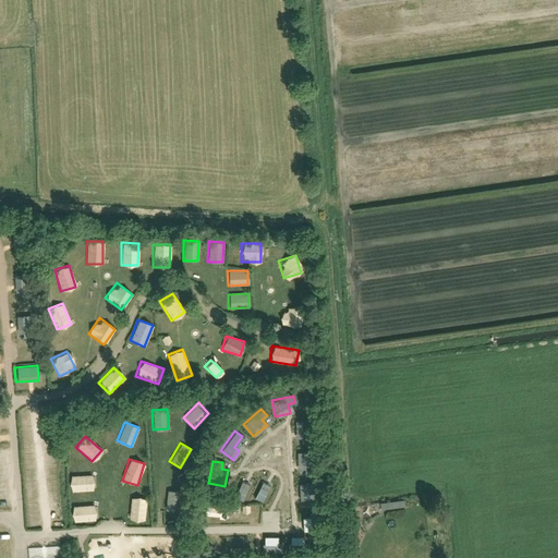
[(69,490),(92,490),(92,474),(69,475),(69,490)]
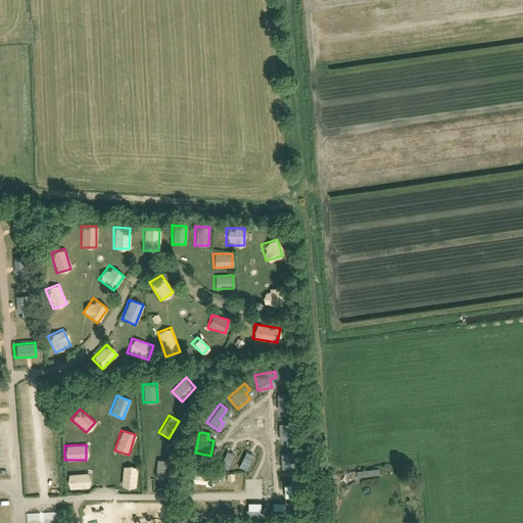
[(223,456),(218,466),(226,470),(231,460),(223,456)]
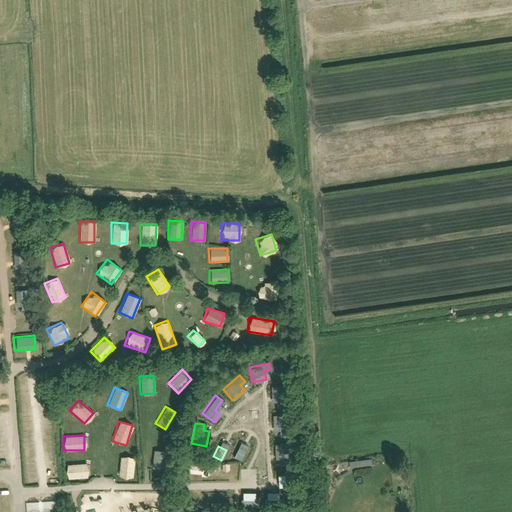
[(239,460),(244,451),(237,447),(232,456),(239,460)]
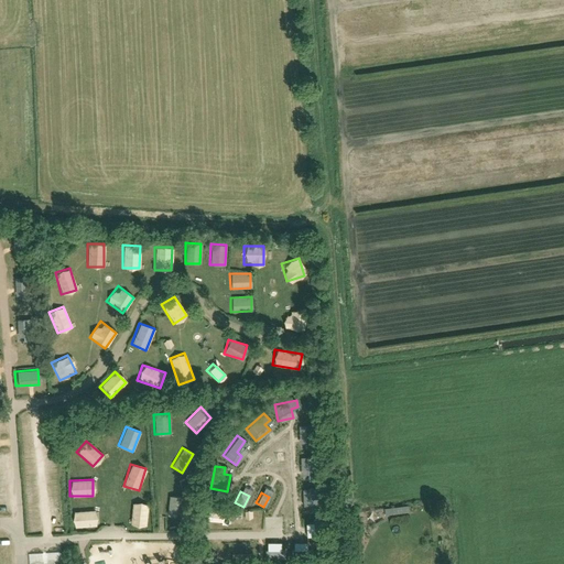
[(167,497),(169,514),(179,514),(177,496),(167,497)]
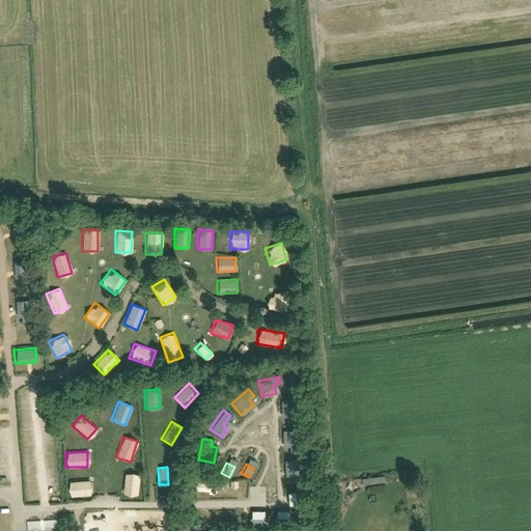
[(139,474),(124,472),(121,494),(137,496),(139,474)]
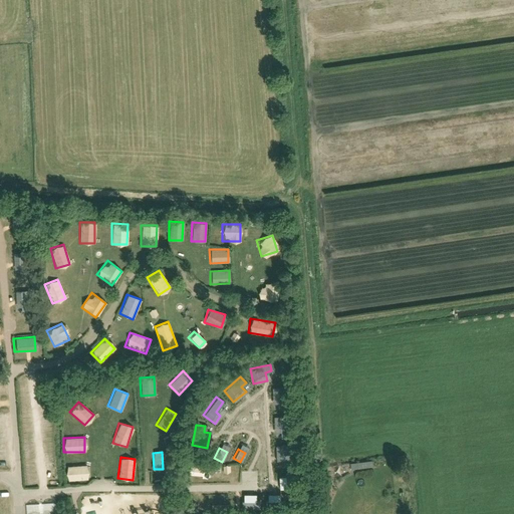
[(65,481),(86,480),(85,465),(64,466),(65,481)]
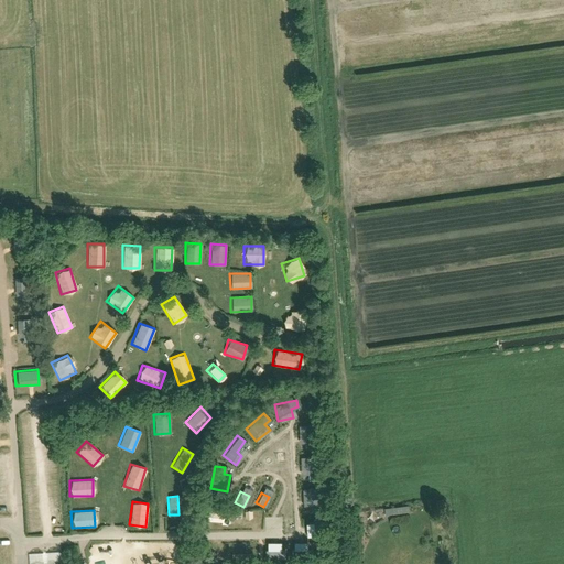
[(204,520),(219,520),(219,511),(204,511),(204,520)]
